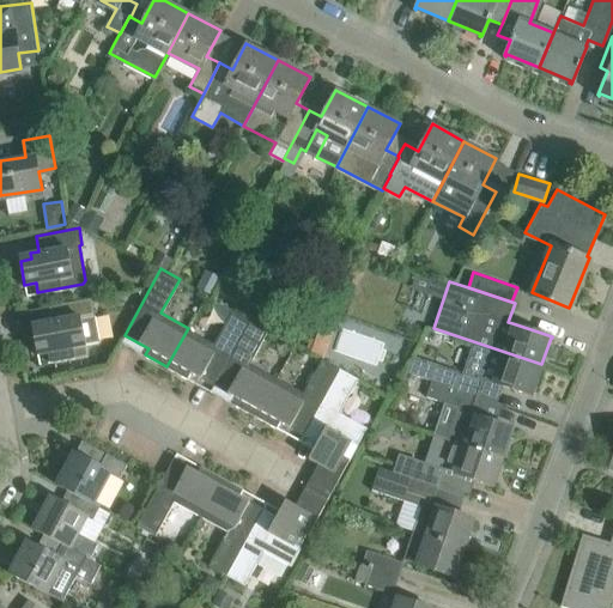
[(99,341),(95,312),(91,296),(48,304),(49,305),(58,304),(60,318),(43,321),(44,328),(32,329),(37,353),(48,351),(50,360),(87,354),(86,344),(99,341)]
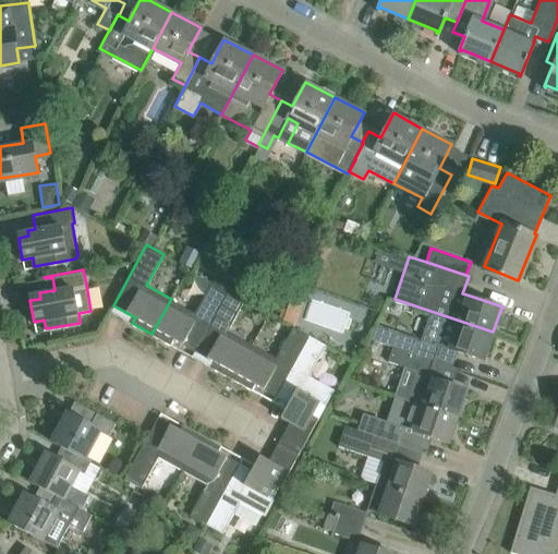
[(195,312),(171,299),(152,334),(170,344),(173,338),(195,350),(228,290),(211,280),(195,312)]
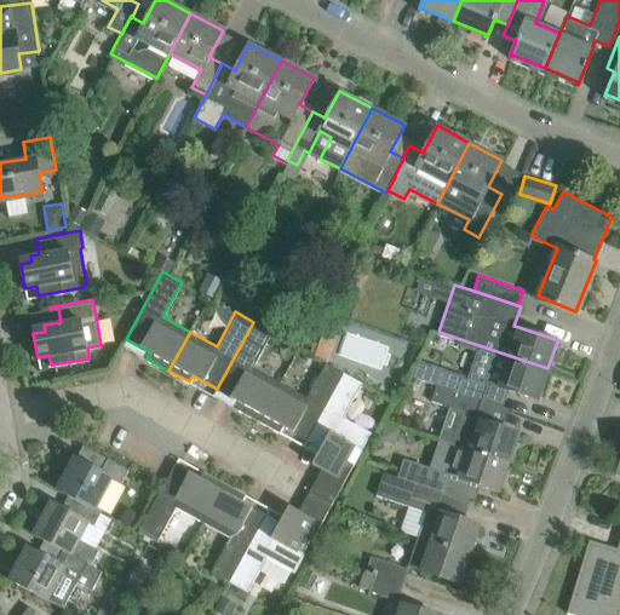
[(339,319),(328,315),(325,326),(336,329),(339,319)]
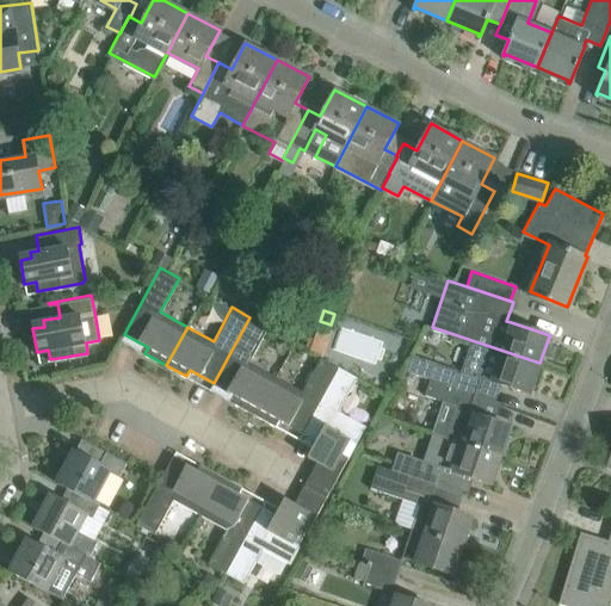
[(234,402),(254,413),(276,376),(248,360),(267,327),(250,317),(214,383),(236,396),(234,402)]
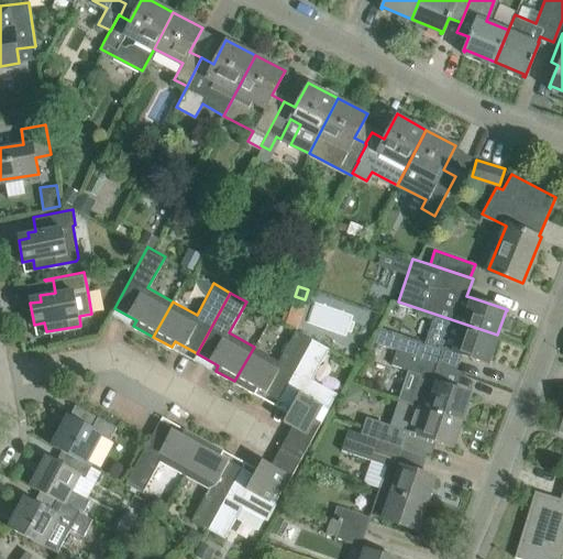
[(289,310),(286,321),(296,326),(300,314),(289,310)]
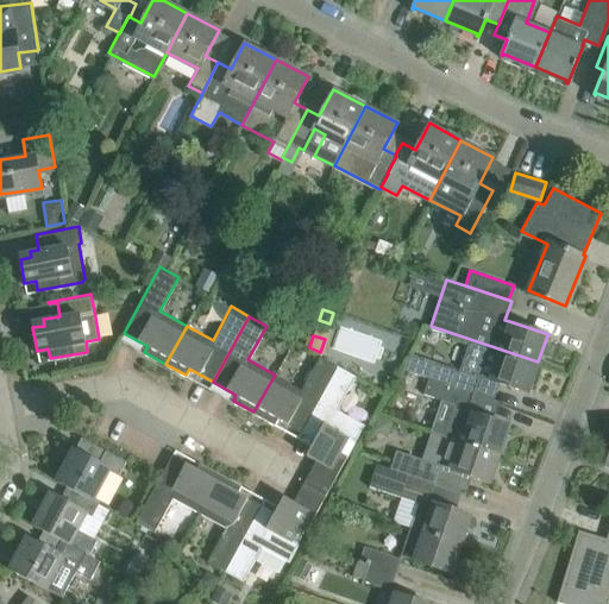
[(538,362),(470,339),(460,369),(451,365),(449,370),(433,364),(428,376),(473,390),(478,373),(529,391),(529,389),(528,389),(538,362)]
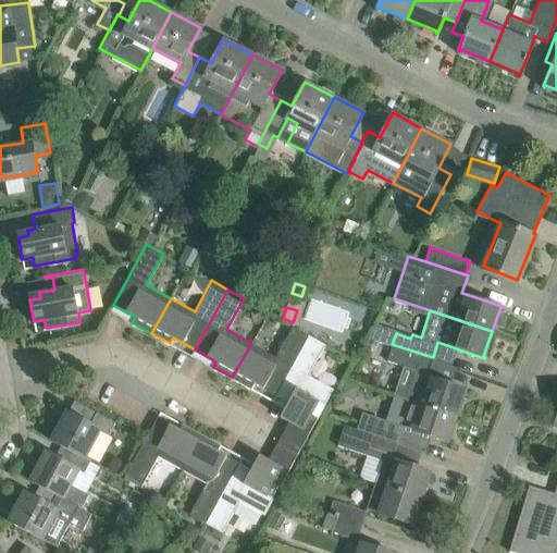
[(275,356),(251,343),(232,377),(251,388),(255,382),(276,394),(309,334),(293,326),(275,356)]
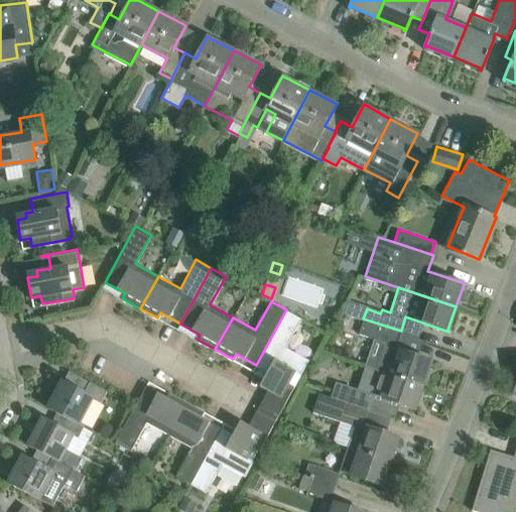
[(258,406),(276,417),(308,359),(285,346),(301,317),(286,309),(256,365),(267,371),(260,384),(268,389),(258,406)]
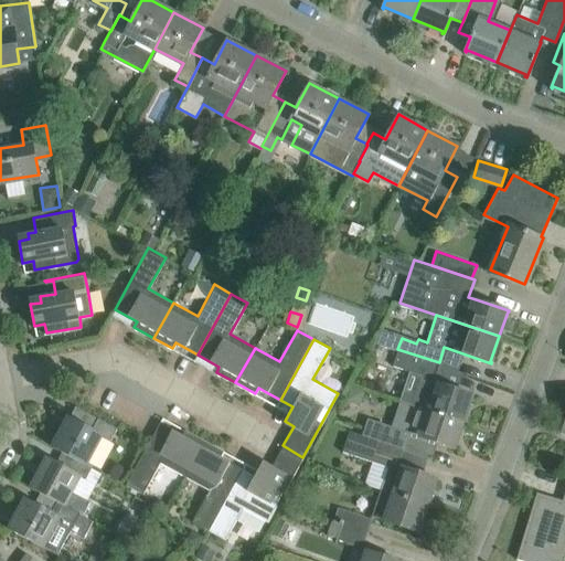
[(416,389),(412,402),(462,420),(471,394),(472,395),(473,394),(438,382),(438,383),(432,382),(439,362),(397,349),(393,363),(422,373),(419,378),(414,376),(411,388),(416,389)]
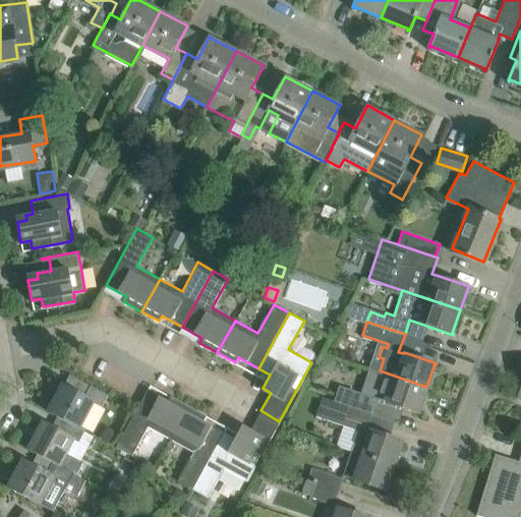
[(418,410),(426,387),(380,370),(369,366),(361,391),(339,384),(334,399),(370,412),(377,397),(419,411),(420,410),(418,410)]
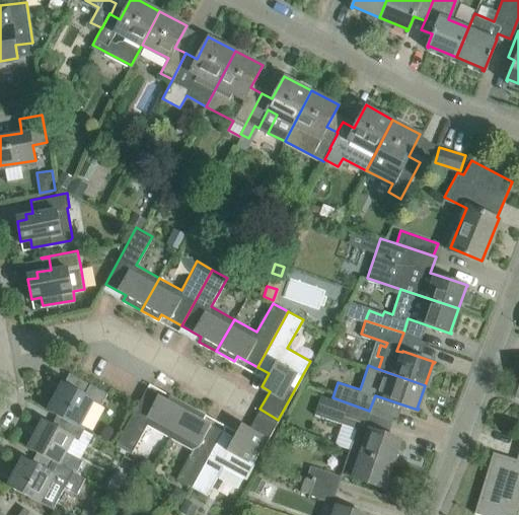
[(49,409),(57,413),(78,425),(78,424),(89,405),(98,386),(69,371),(64,381),(63,381),(49,409)]
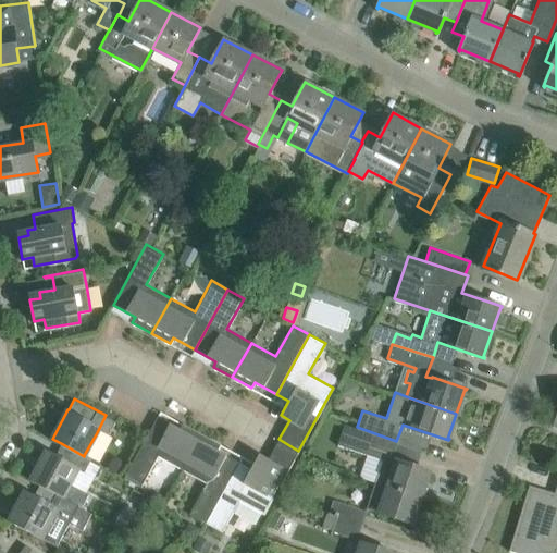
[(182,468),(201,433),(183,422),(180,428),(158,416),(124,476),(141,486),(158,455),(182,468)]
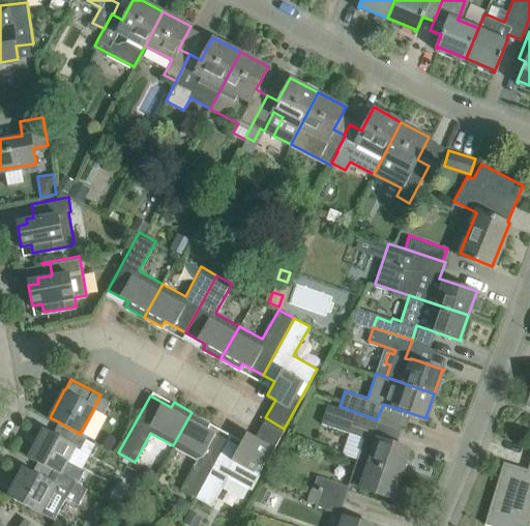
[(410,447),(395,443),(376,436),(378,432),(374,431),(377,419),(340,406),(328,402),(322,421),(364,436),(357,458),(401,472),(409,448),(410,449),(410,447)]
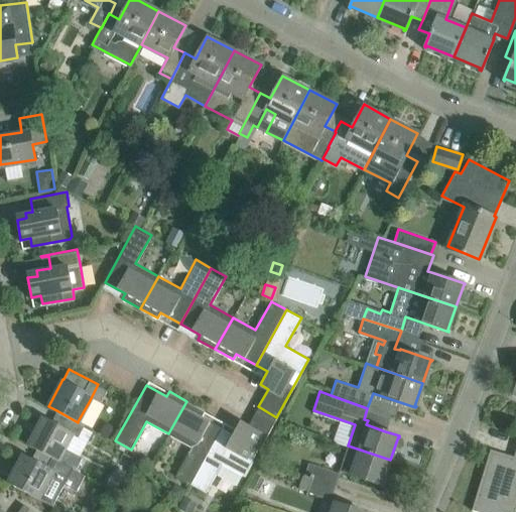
[(186,401),(168,433),(190,445),(175,474),(190,483),(222,426),(202,415),(205,410),(186,401)]
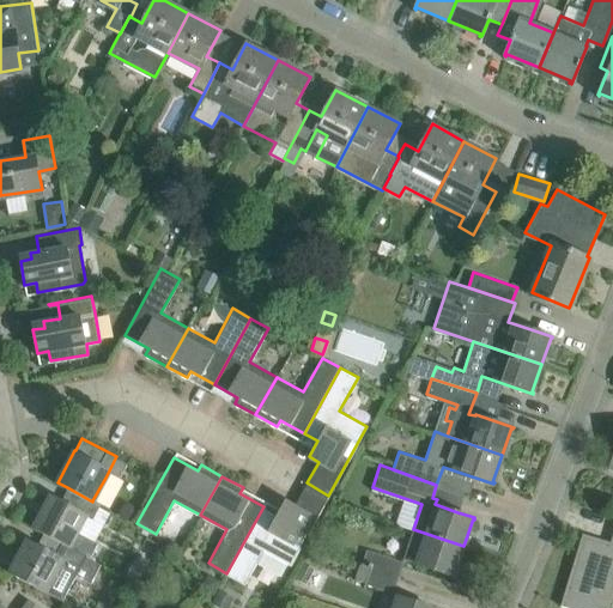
[(328,496),(307,482),(295,504),(285,498),(277,515),(263,506),(226,573),(243,583),(262,549),(290,564),(299,547),(292,543),(301,529),(307,533),(328,496)]
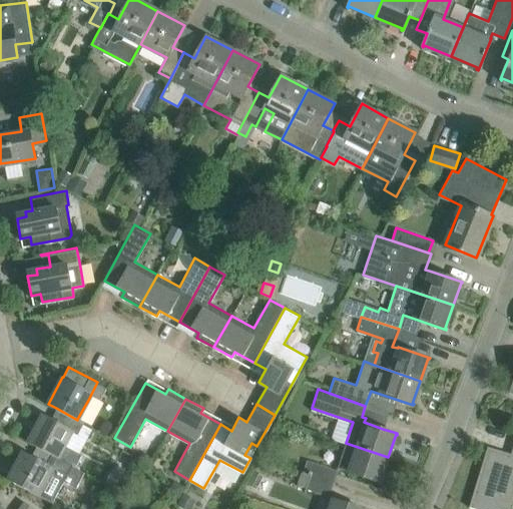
[(28,441),(36,445),(58,457),(58,456),(72,464),(75,465),(81,453),(65,445),(72,430),(77,433),(83,422),(77,419),(77,420),(56,408),(51,418),(42,414),(28,441)]
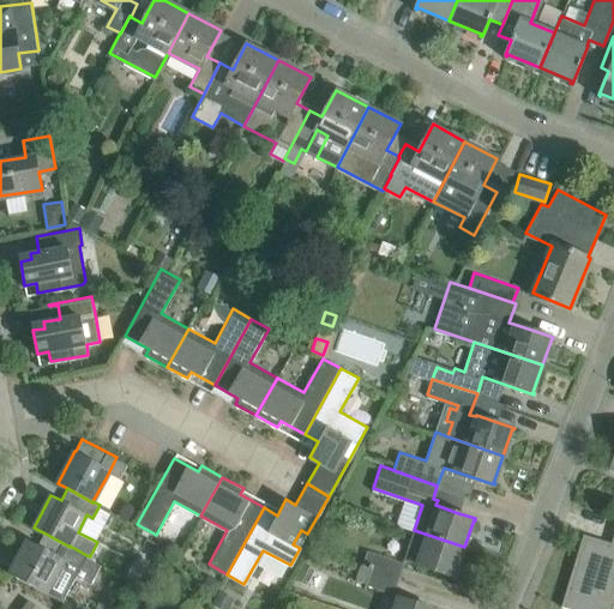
[(414,530),(403,558),(456,576),(456,574),(455,574),(464,547),(414,530)]
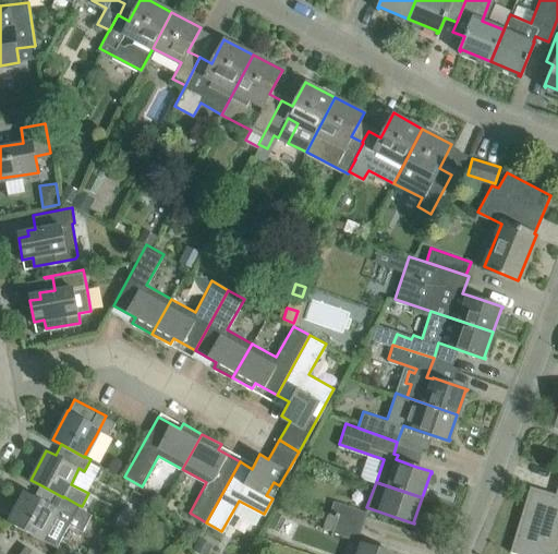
[(63,497),(39,484),(34,495),(25,491),(9,520),(41,538),(57,508),(72,517),(79,505),(63,496),(63,497)]
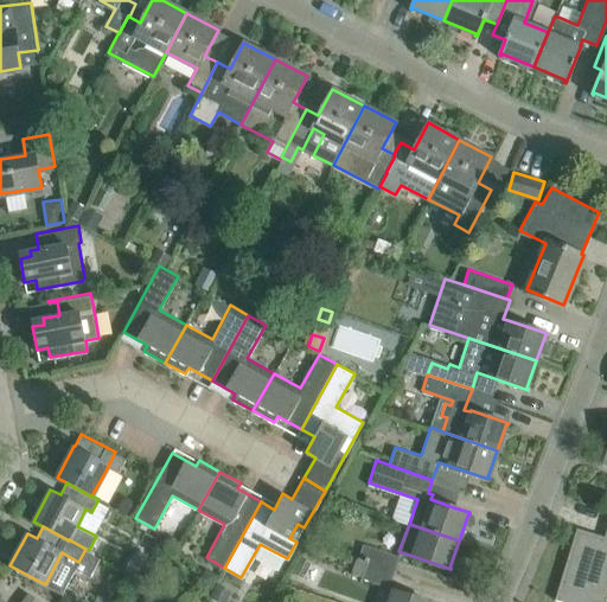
[(606,536),(600,535),(577,527),(576,529),(579,529),(564,577),(562,576),(556,597),(573,601),(601,601),(606,583),(606,536)]
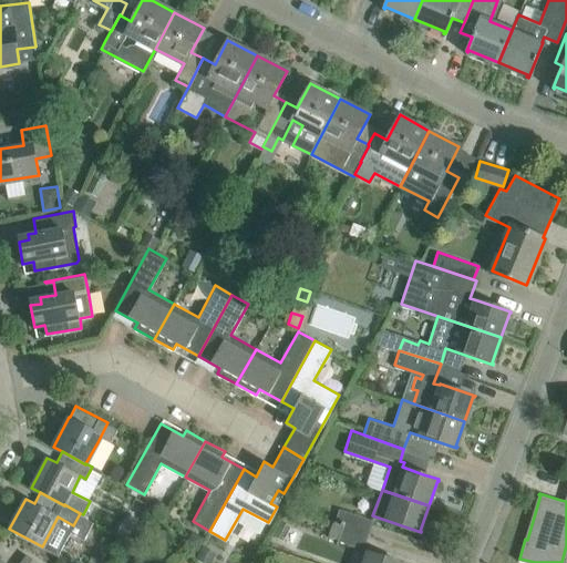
[(332,521),(368,533),(373,518),(339,507),(334,521),(332,520),(332,521)]
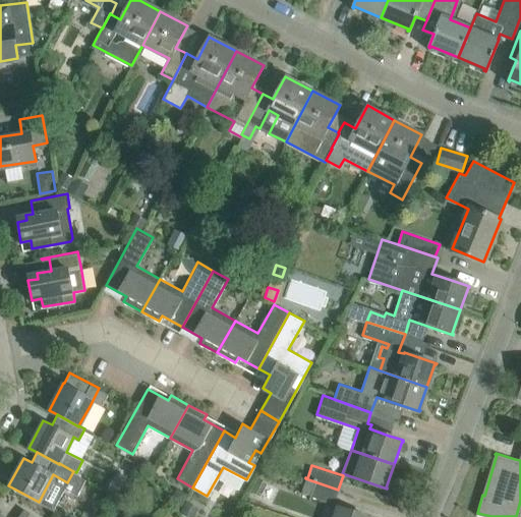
[(310,494),(310,495),(334,503),(338,490),(305,478),(301,491),(310,494)]
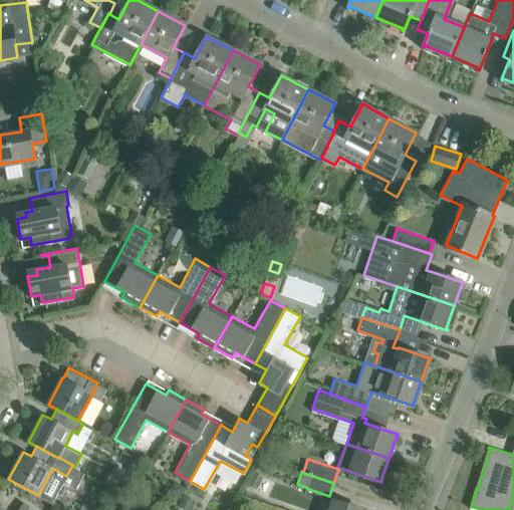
[(363,509),(346,504),(332,499),(328,509),(363,509)]
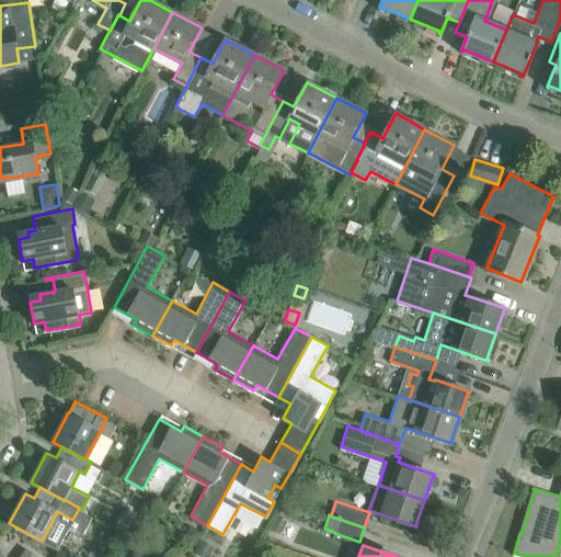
[(37,556),(38,556),(26,547),(18,556),(2,556),(0,555),(0,556),(37,556)]
